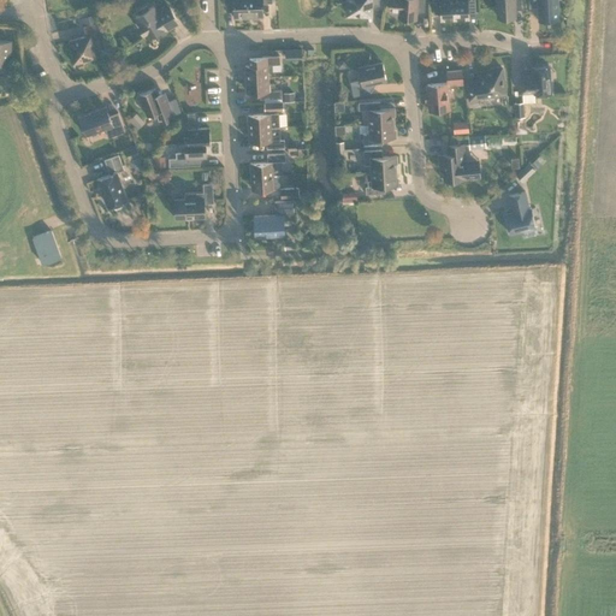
[(242,15),(249,15),(248,0),(224,0),(224,3),(234,3),(235,17),(242,17),(242,15)]
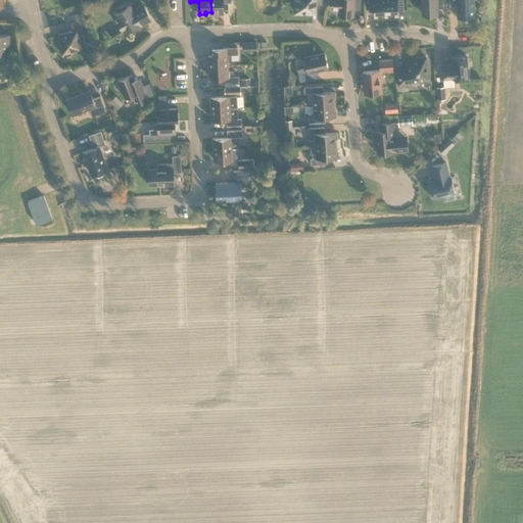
[(210,0),(211,12),(218,12),(218,13),(224,13),(224,1),(232,1),(231,0),(210,0)]
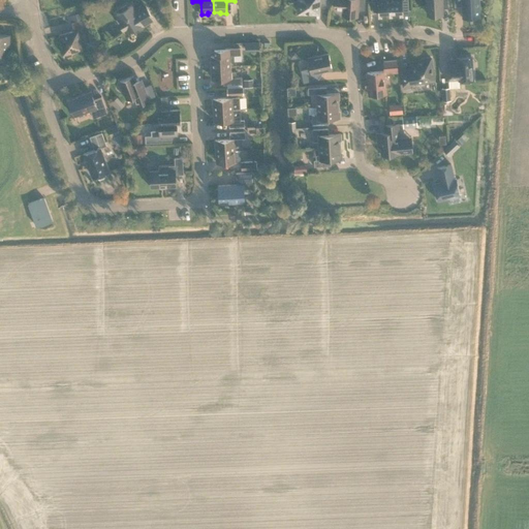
[(299,0),(299,11),(319,12),(319,3),(325,3),(325,0),(299,0)]
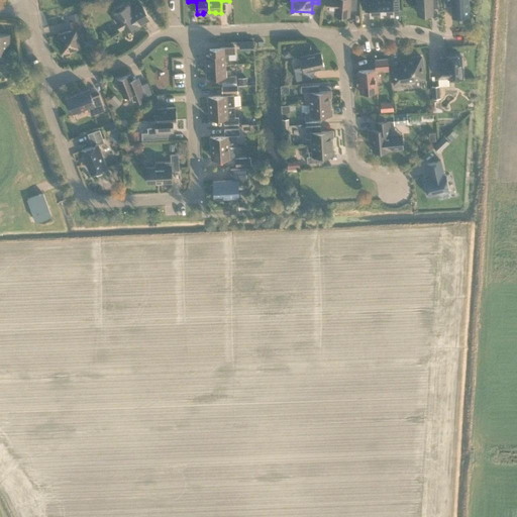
[(327,0),(327,8),(335,8),(335,13),(348,14),(349,8),(356,9),(356,0),(327,0)]
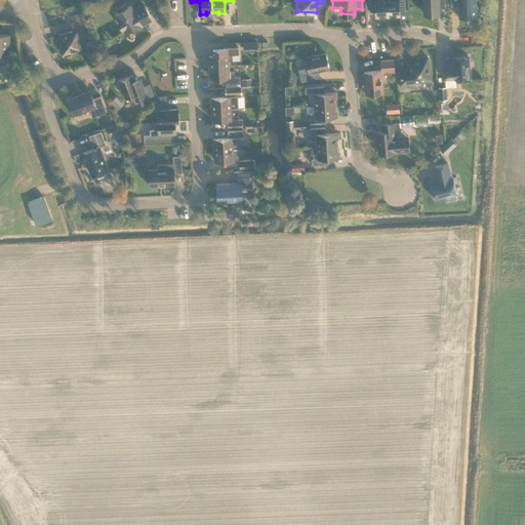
[(376,16),(388,15),(387,0),(368,0),(369,10),(376,10),(376,16)]
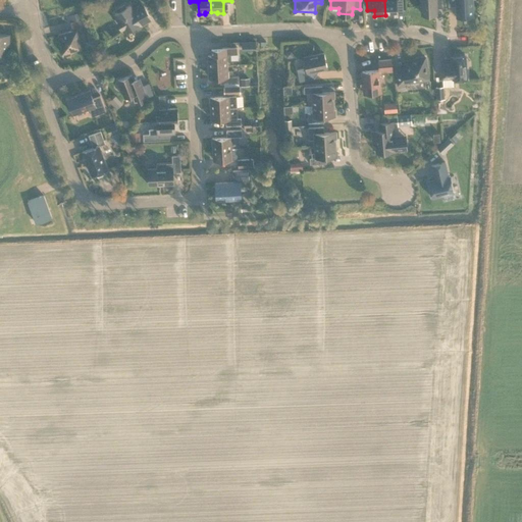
[(384,0),(385,15),(398,15),(397,9),(404,8),(403,0),(384,0)]
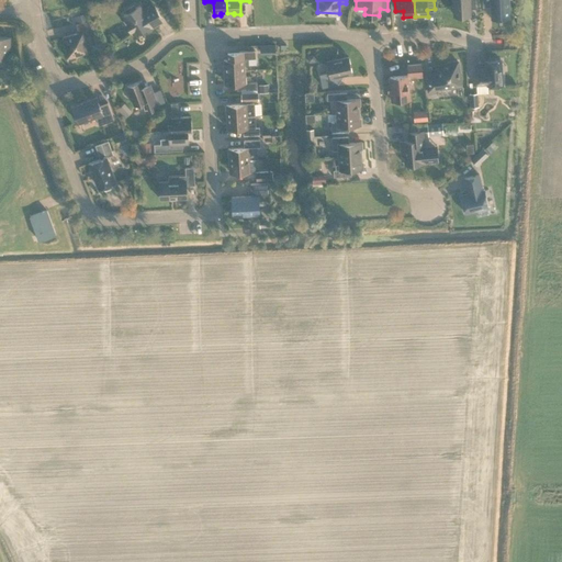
[(453,0),(454,14),(470,14),(469,8),(476,7),(475,0),(453,0)]
